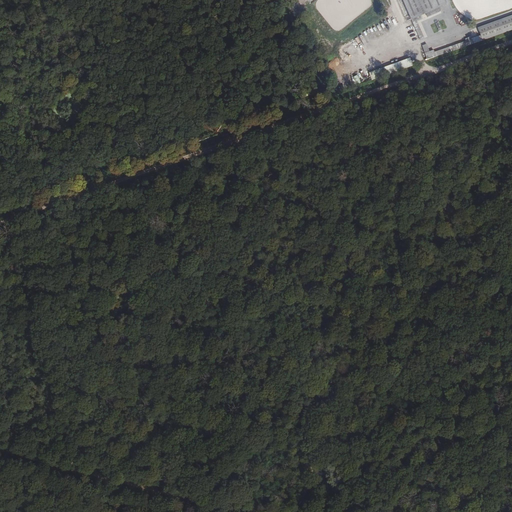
[(444,0),(402,0),(411,19),(446,4),(444,0)]
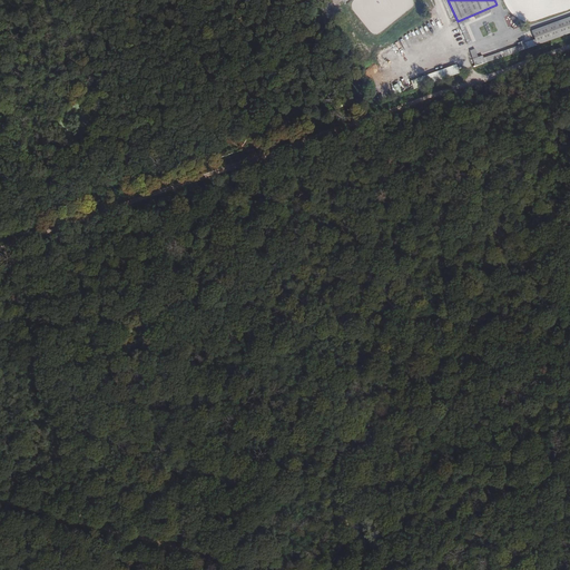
[(569,17),(530,30),(532,39),(569,25),(569,17)]
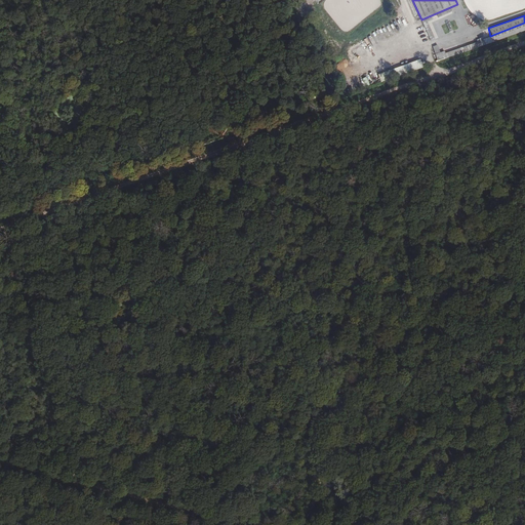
[(394,22),(387,24),(390,35),(397,33),(394,22)]
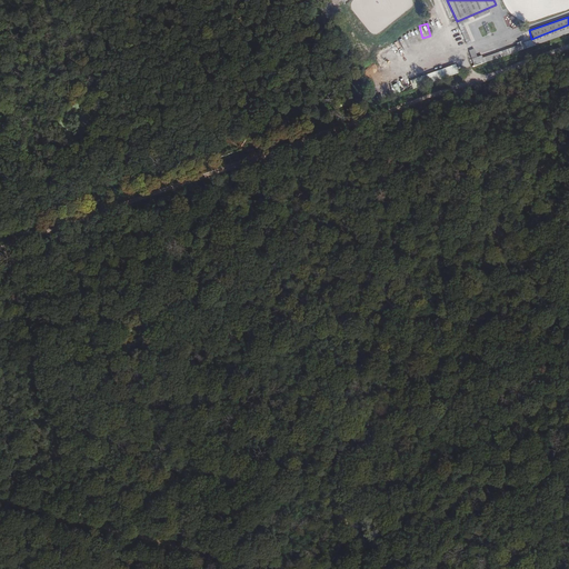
[(475,49),(469,50),(475,67),(485,63),(482,56),(477,57),(475,49)]
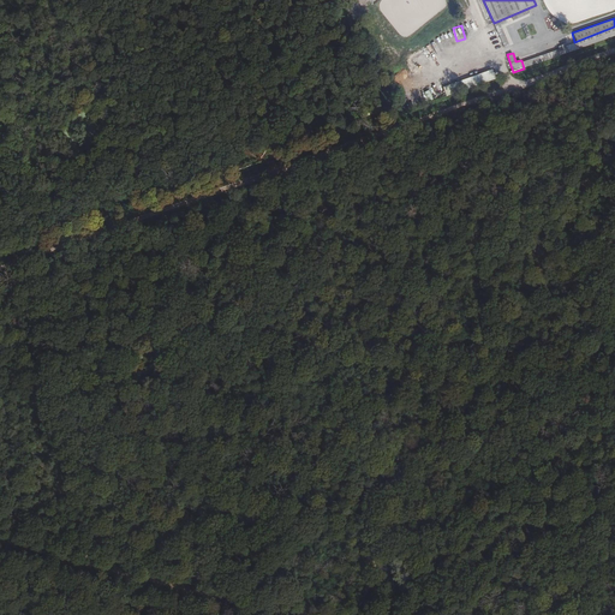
[(464,90),(495,79),(491,70),(460,81),(464,90)]
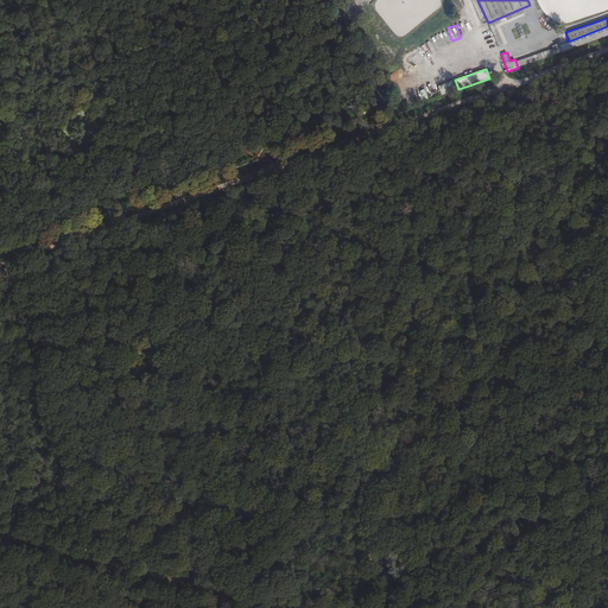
[(419,92),(424,100),(432,96),(428,87),(419,92)]
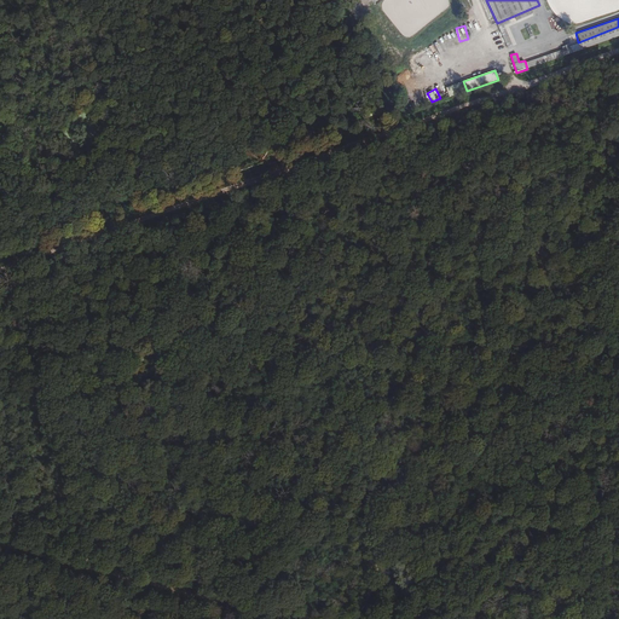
[(79,282),(67,287),(70,295),(81,289),(79,282)]
